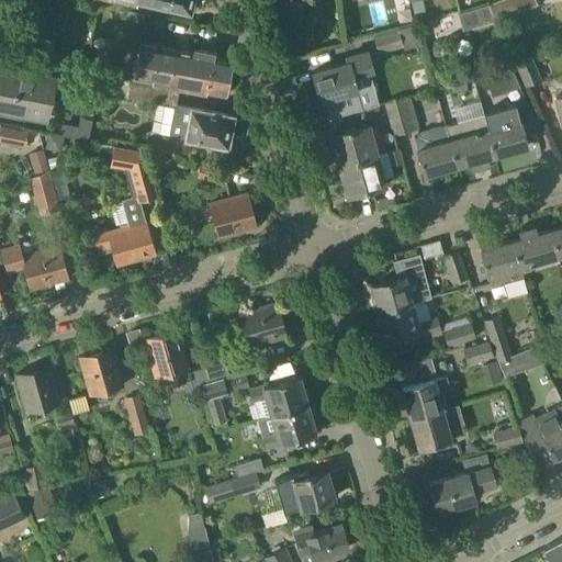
[(143,0),(189,11),(191,0),(143,0)]
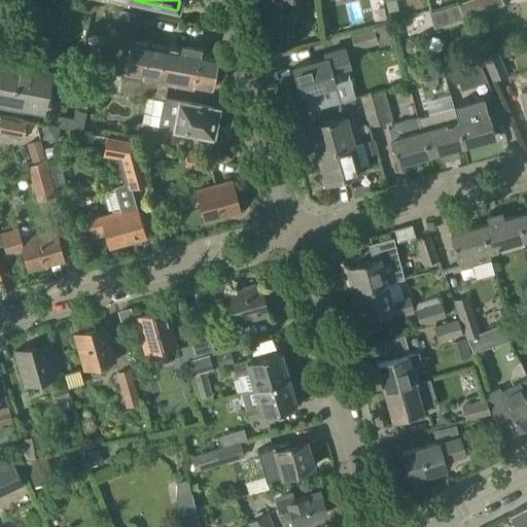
[(465,0),(457,3),(464,19),(502,3),(500,0),(465,0)]
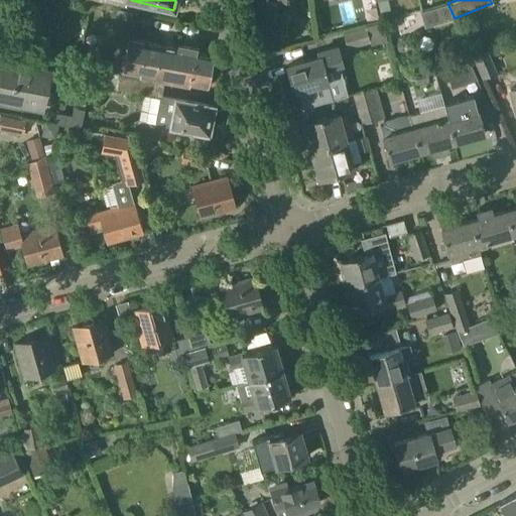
[(367,28),(344,34),(348,48),(371,41),(367,28)]
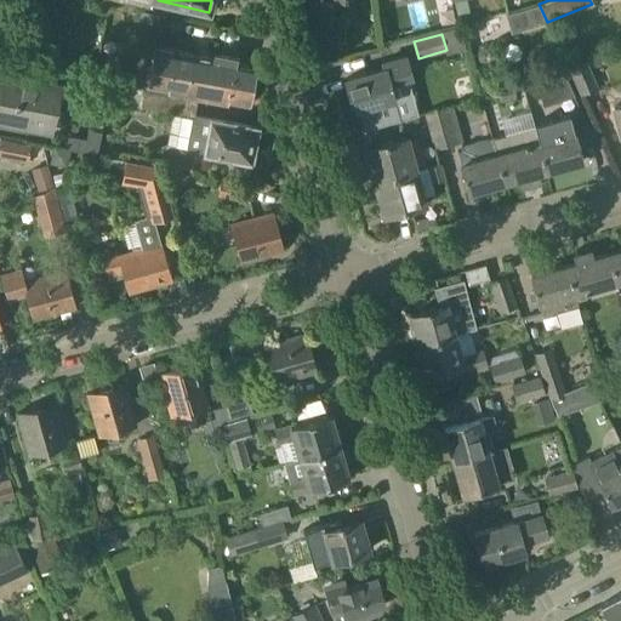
[(198,100),(199,95),(248,104),(255,66),(239,63),(239,58),(215,53),(214,58),(155,47),(148,85),(147,90),(198,100)]
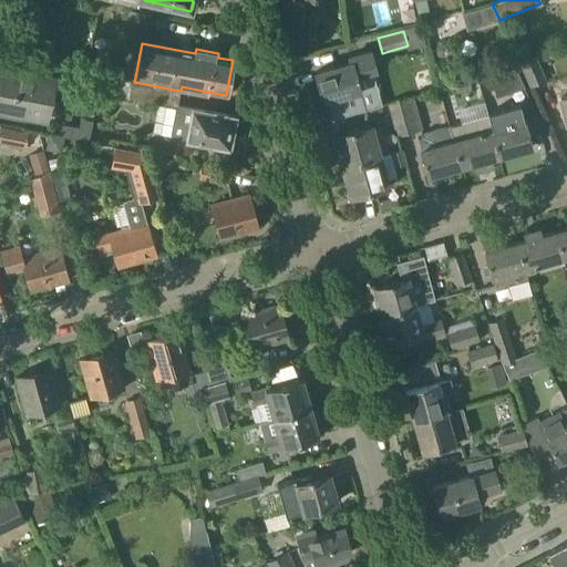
[(366,111),(360,91),(356,76),(377,71),(370,49),(346,55),(348,63),(315,72),(322,101),(327,100),(332,121),(366,111)]
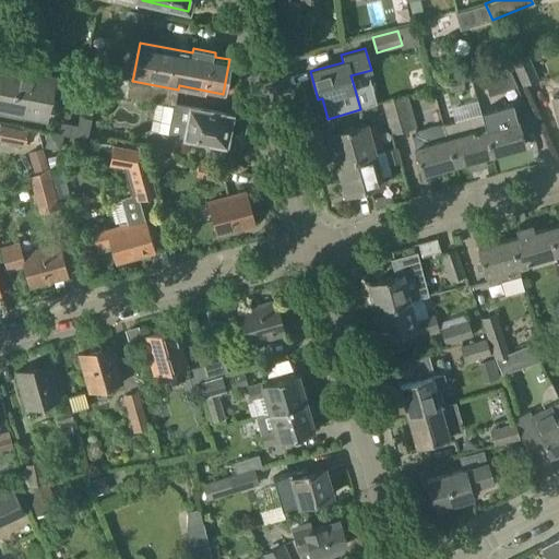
[(523,85),(531,82),(538,79),(531,60),(527,54),(512,59),(514,66),(523,85)]
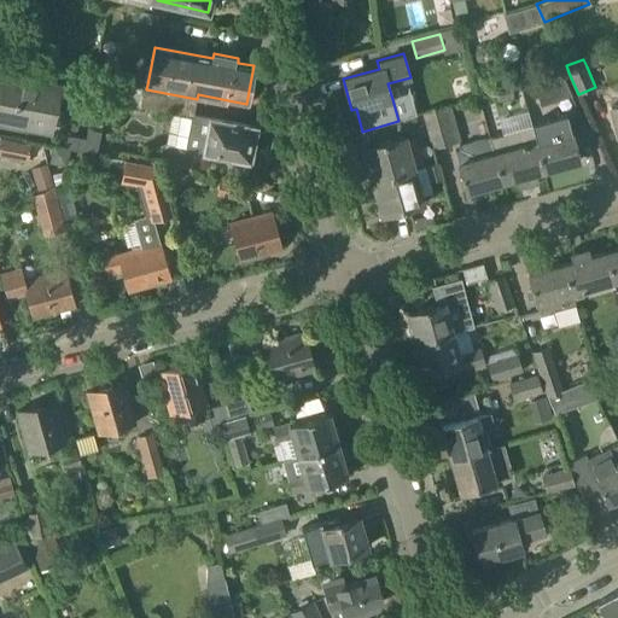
[(537,94),(541,105),(571,94),(560,73),(534,82),(537,94)]
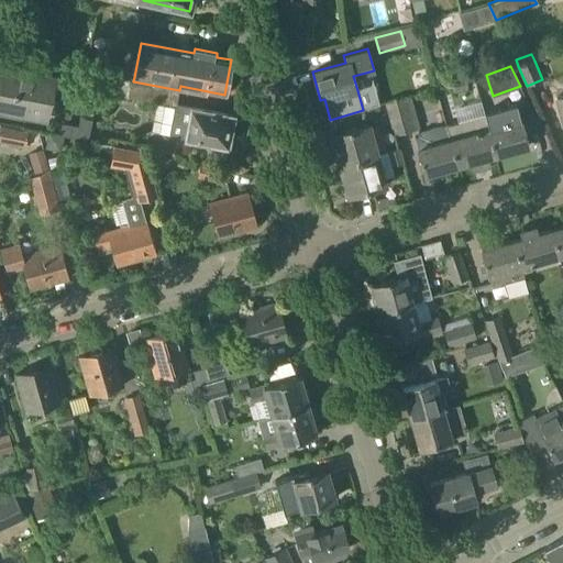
[(54,79),(1,69),(0,75),(0,109),(46,119),(54,79)]
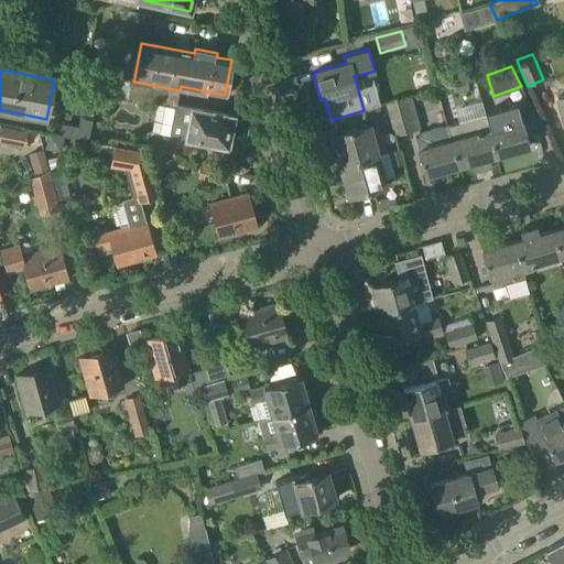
[(467,77),(452,80),(455,93),(469,89),(467,77)]
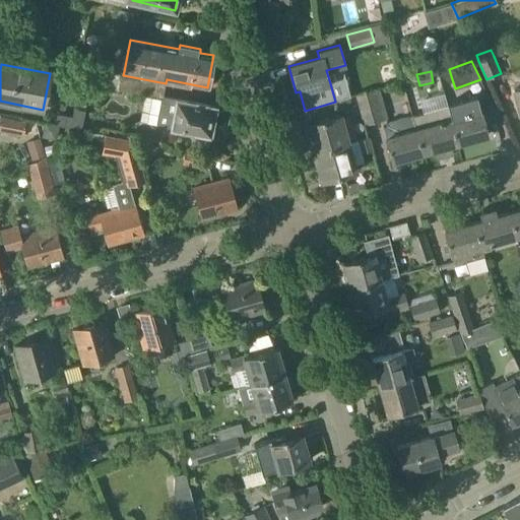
[(163,96),(166,83),(123,75),(123,76),(121,76),(118,89),(145,94),(140,121),(157,124),(209,134),(212,121),(215,121),(218,108),(163,96)]
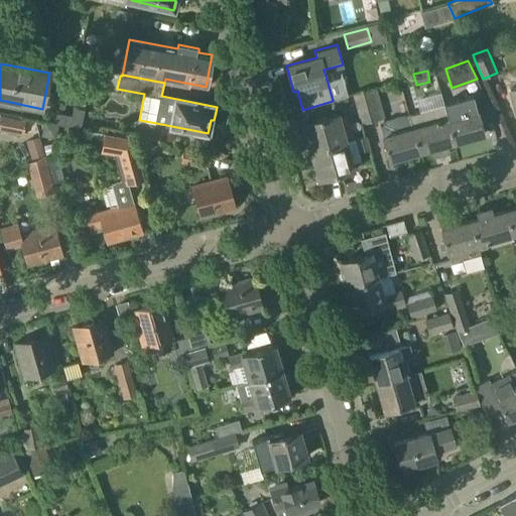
[(358,111),(380,104),(374,89),(353,96),(358,111)]
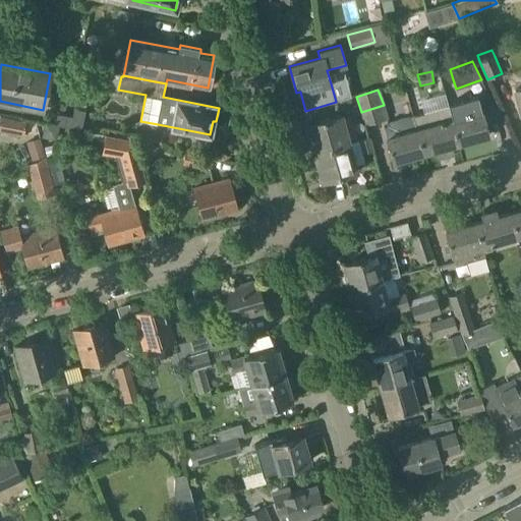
[(479,102),(477,97),(448,104),(449,106),(459,143),(488,135),(482,112),(479,102)]
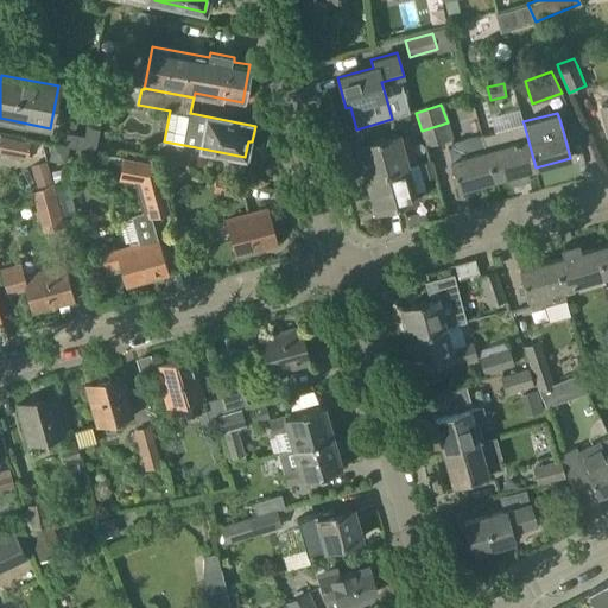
[(428,147),(453,139),(448,122),(422,131),(428,147)]
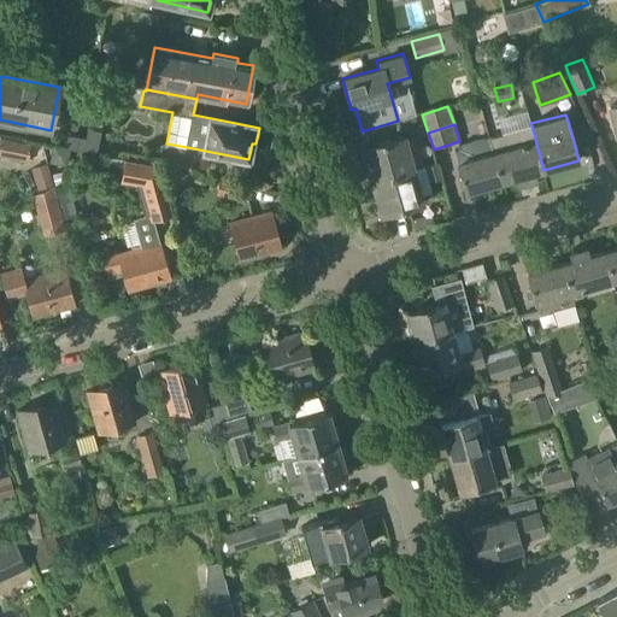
[(95,152),(103,129),(90,125),(87,139),(71,134),(68,144),(95,152)]
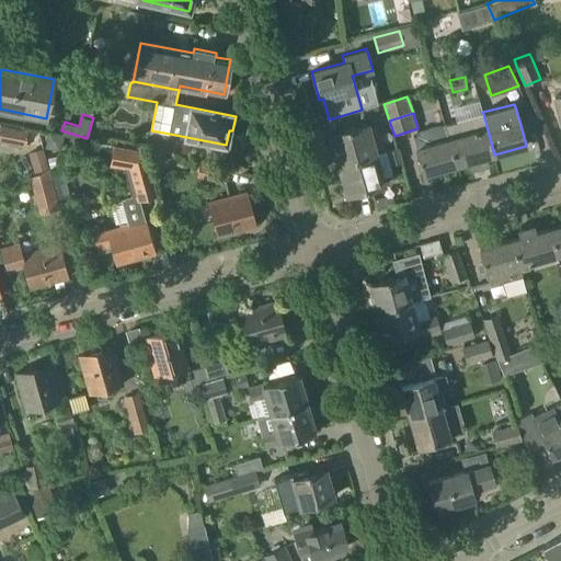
[(494,155),(483,114),(445,125),(456,165),(470,161),(472,168),(488,163),(485,157),(494,155)]
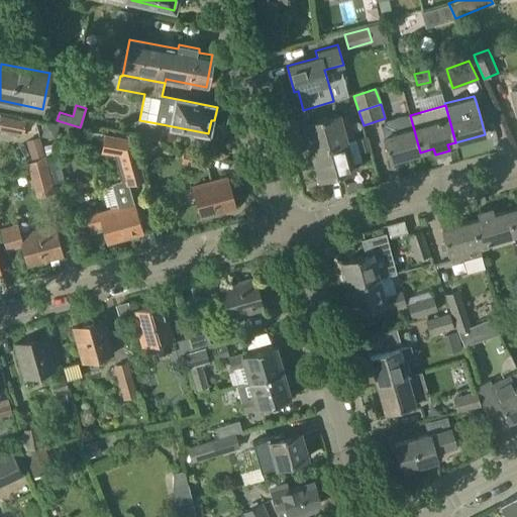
[(307,137),(311,151),(346,141),(338,114),(304,123),(307,137)]
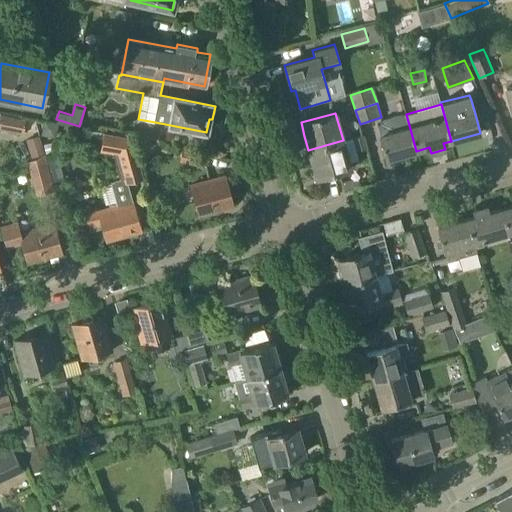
[(416,151),(406,114),(381,121),(381,125),(377,126),(380,136),(386,159),(416,151)]
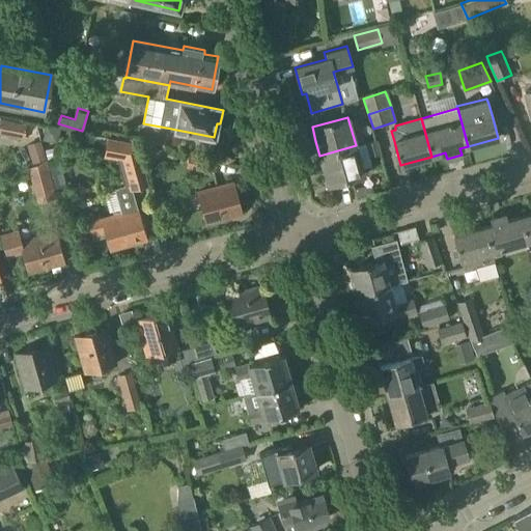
[(26,126),(21,124),(0,119),(0,133),(24,138),(26,126)]
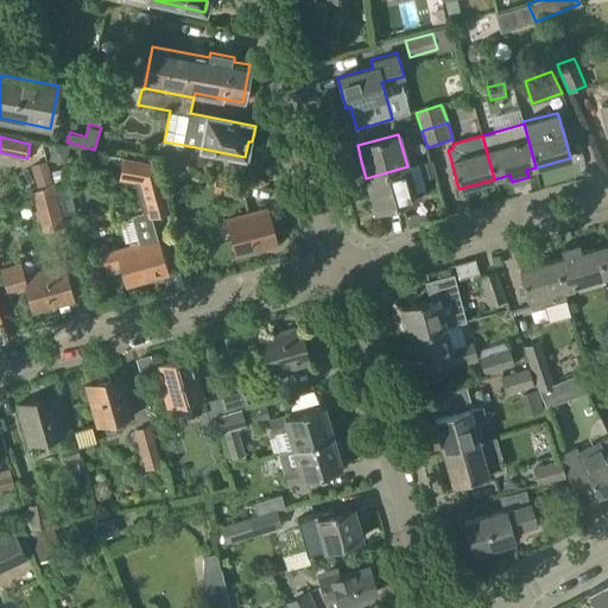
[(69,147),(64,146),(51,144),(49,159),(65,163),(69,147)]
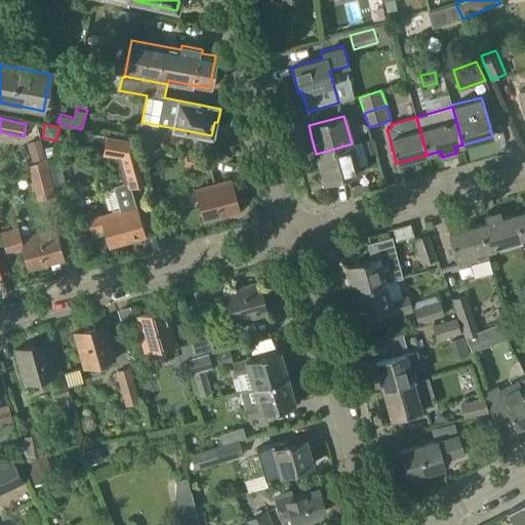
[(131,187),(147,183),(136,142),(106,135),(103,155),(116,157),(123,184),(113,187),(119,211),(88,220),(92,237),(106,233),(109,247),(145,237),(136,206),(131,187)]
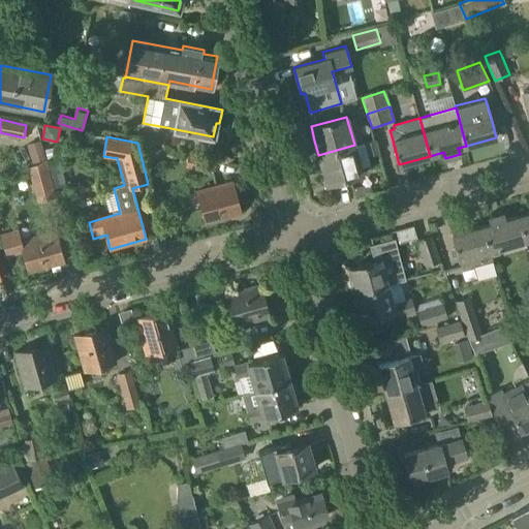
[(375,139),(365,142),(369,156),(379,153),(375,139)]
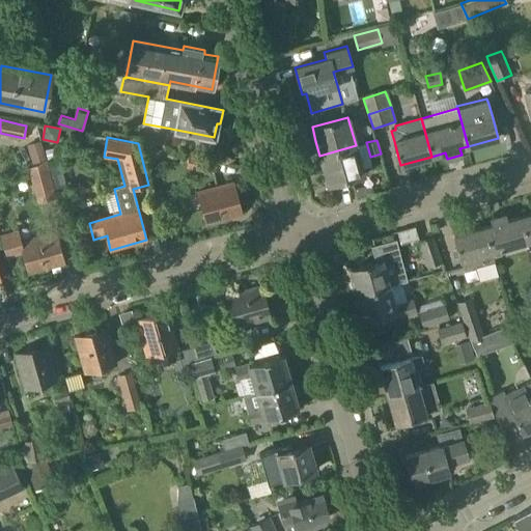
[(46,162),(42,148),(39,141),(27,144),(33,165),(46,162)]
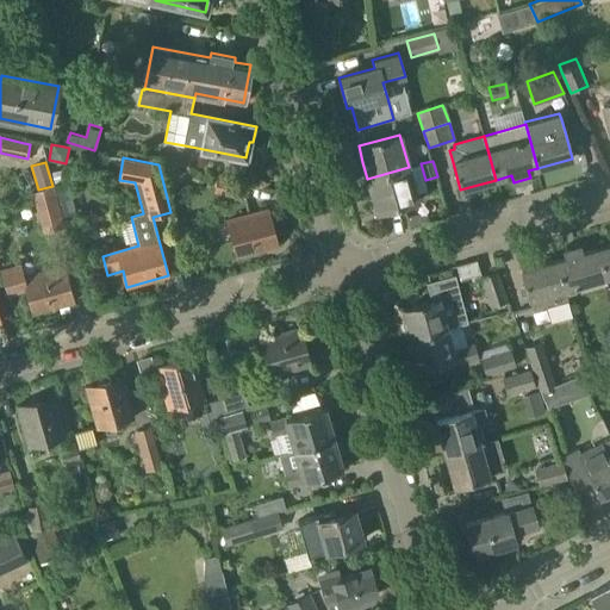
[(409,167),(367,179),(377,212),(418,200),(409,167)]
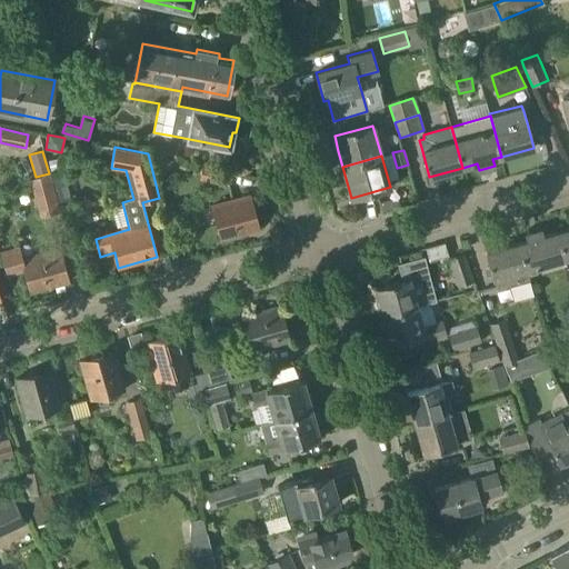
[(202,167),(200,180),(215,182),(218,169),(202,167)]
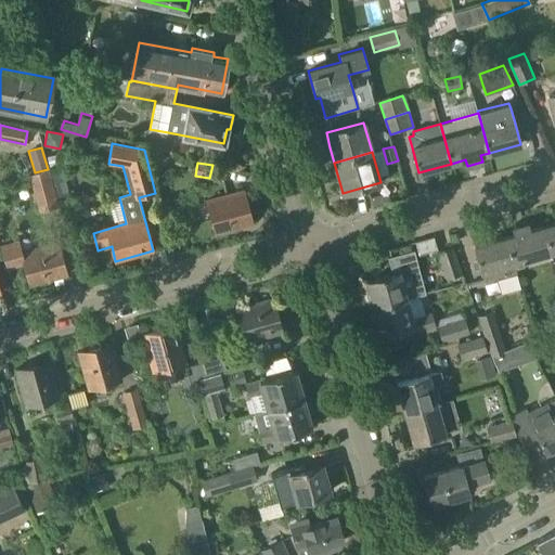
[(29,175),(40,211),(59,206),(48,169),(35,172),(29,175)]
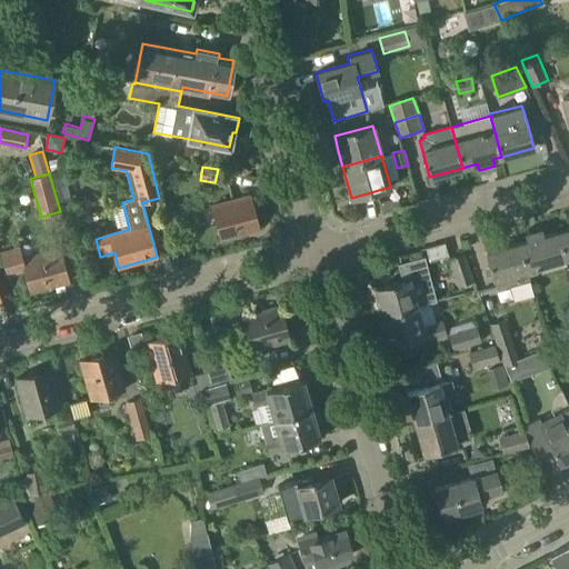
[(211,207),(221,239),(259,229),(250,196),(211,207)]
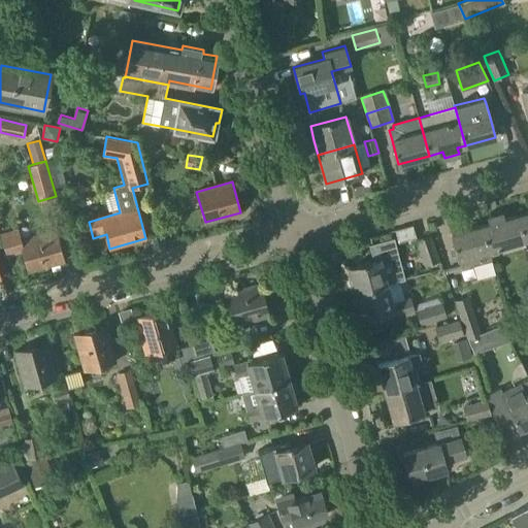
[(527,212),(518,216),(525,239),(527,238),(527,212)]
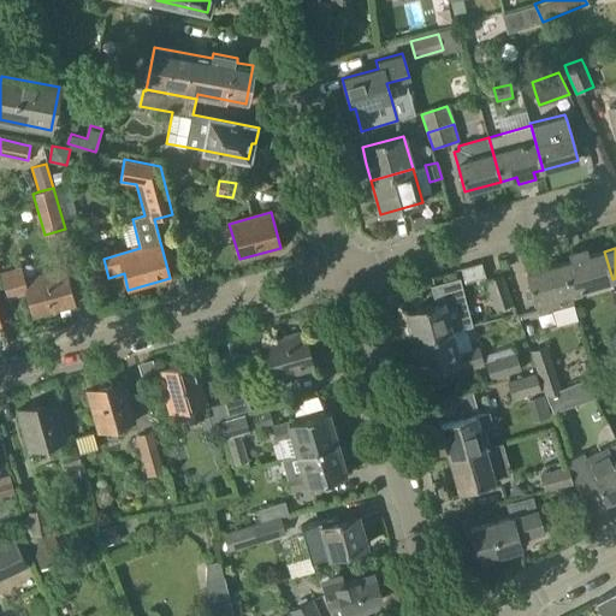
[(612,279),(604,252),(588,256),(586,249),(569,254),(572,261),(562,264),(570,291),(612,279)]
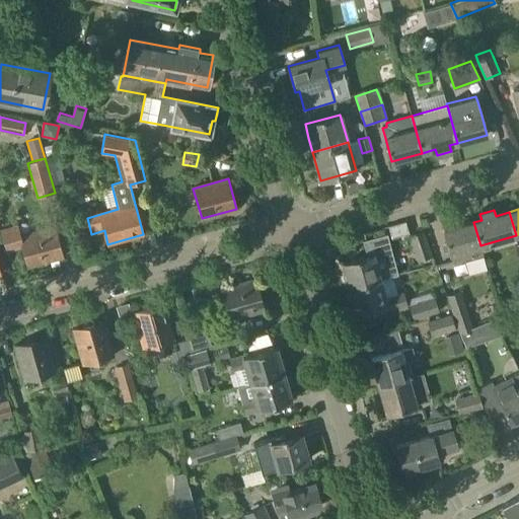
[(389,223),(390,235),(408,233),(406,221),(389,223)]
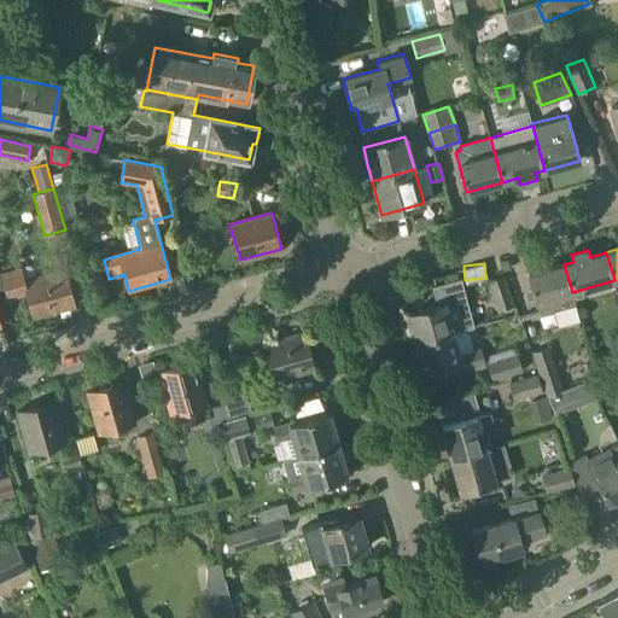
[(579,320),(572,292),(564,264),(529,274),(536,302),(540,314),(554,310),(558,326),(579,320)]
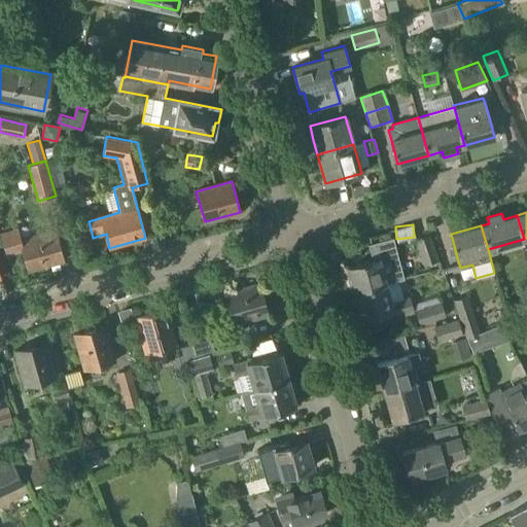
[(7,254),(23,249),(28,271),(64,260),(56,230),(21,240),(18,230),(1,235),(7,254)]
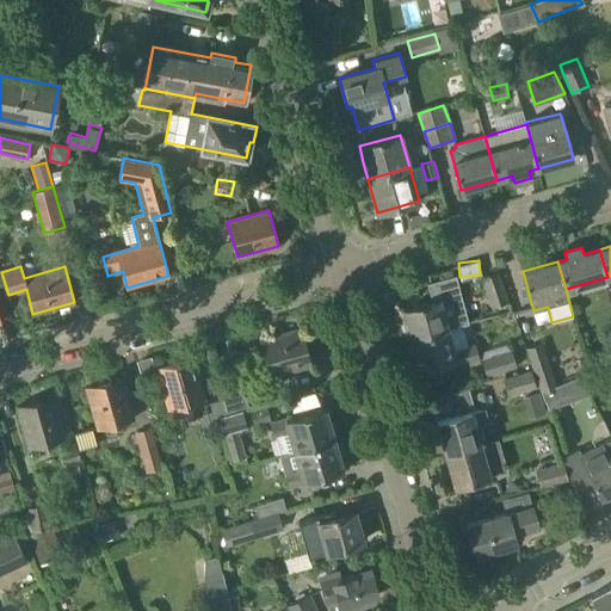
[(483,278),(493,307),(508,302),(499,273),(483,278)]
